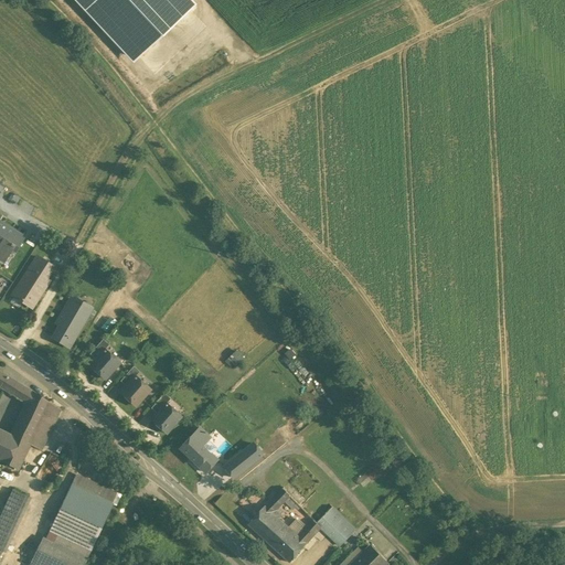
[(195,4),(191,0),(73,0),(134,64),(195,4)]
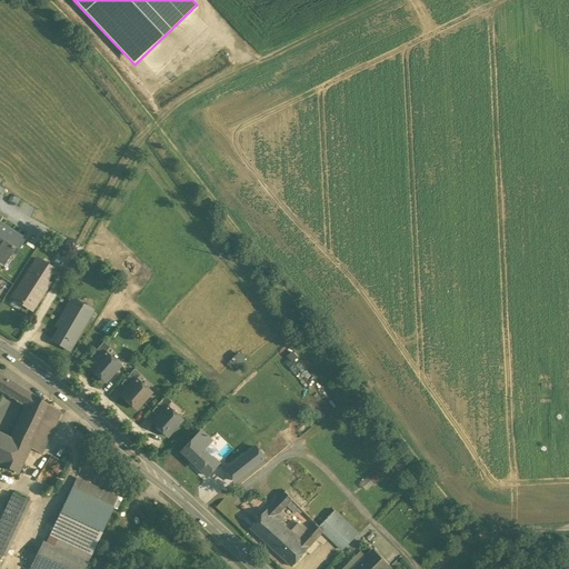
[(25,239),(0,223),(0,260),(5,263),(15,249),(17,250),(25,239)]
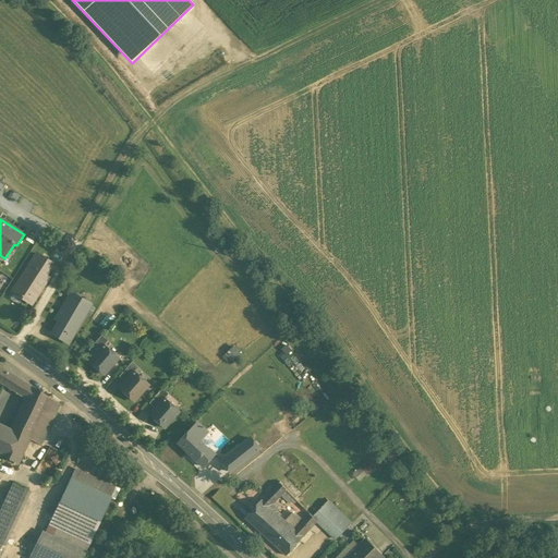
[(52,264),(37,254),(33,261),(48,270),(52,264)]
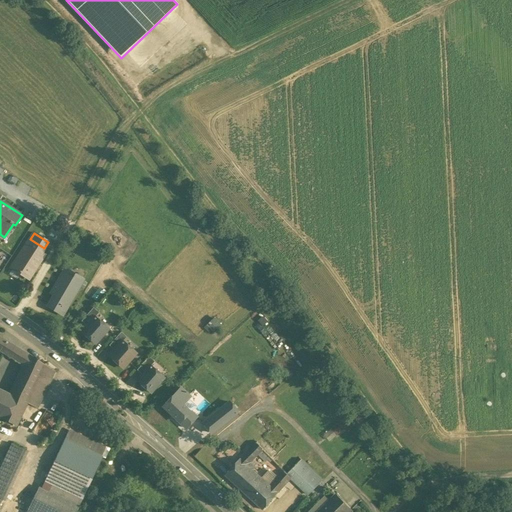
[(44,248),(30,239),(19,256),(11,268),(29,279),(45,255),(41,252),(44,248)]
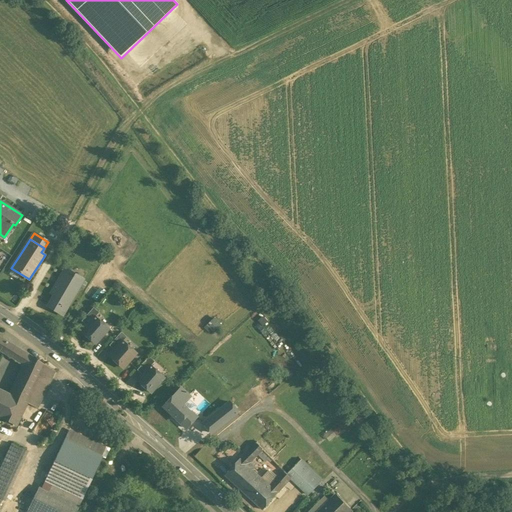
[(65,269),(51,294),(55,296),(52,301),(66,309),(83,280),(65,269)]
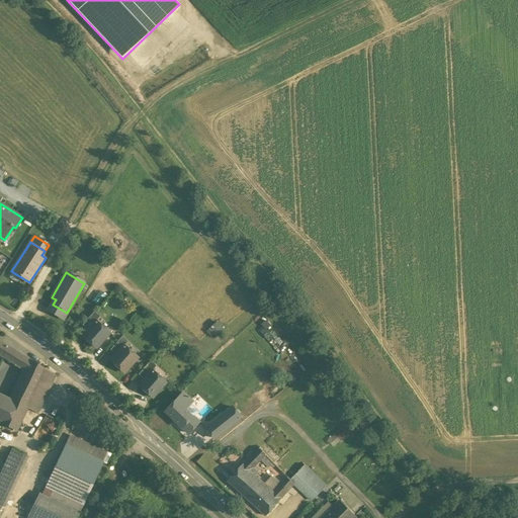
[(67,313),(53,305),(49,311),(51,311),(64,319),(67,313)]
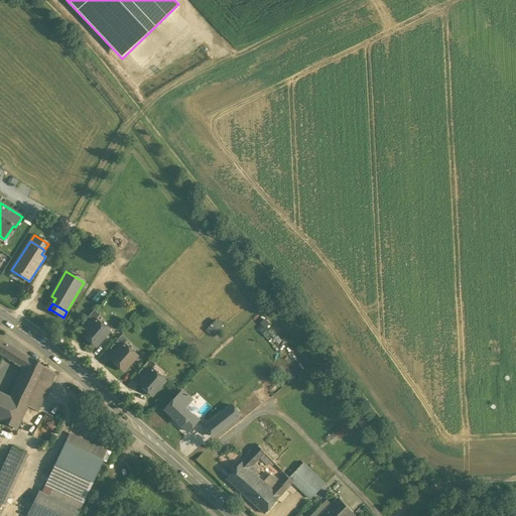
[(94,310),(82,324),(88,329),(96,319),(100,315),(94,310)]
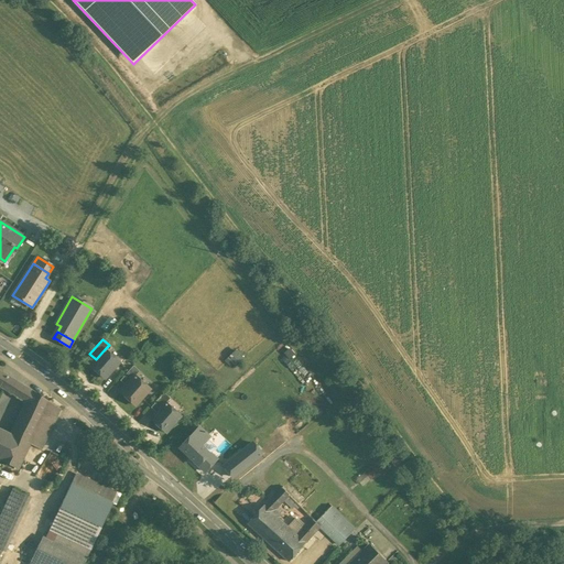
[(105,349),(96,359),(89,366),(105,379),(119,362),(105,349)]
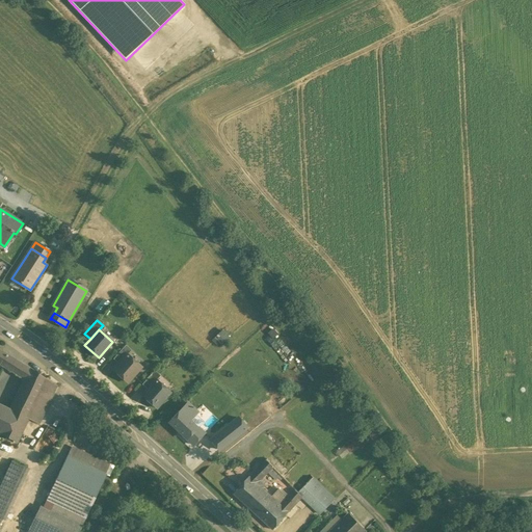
[(215,338),(221,347),(234,338),(228,329),(215,338)]
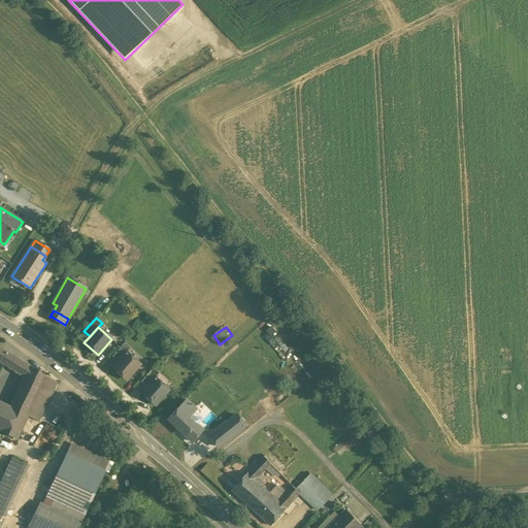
[(125,342),(112,357),(118,361),(126,352),(127,353),(131,348),(125,342)]
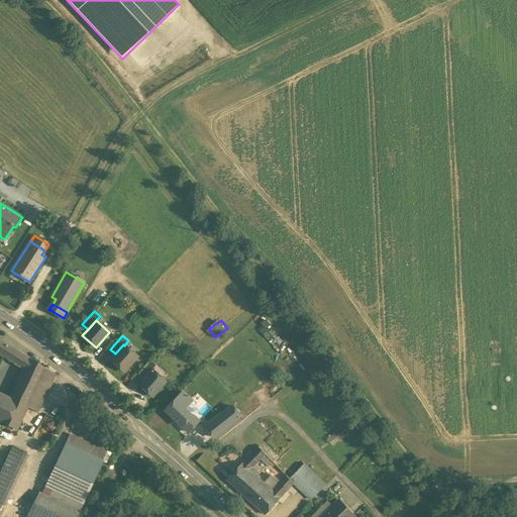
[(115,353),(110,359),(124,372),(137,356),(124,345),(123,344),(115,353)]
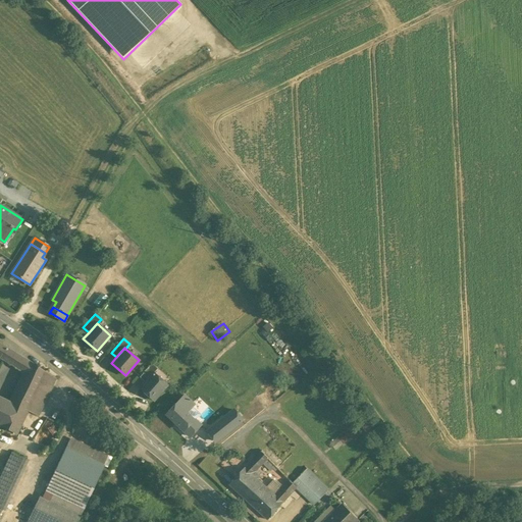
[(15,353),(8,349),(2,360),(9,365),(15,353)]
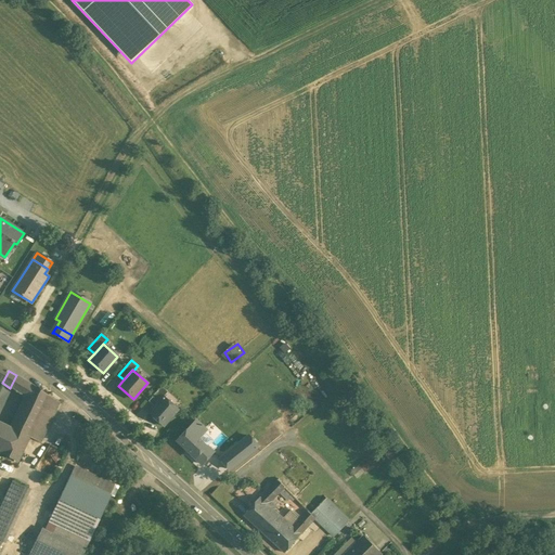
[(16,375),(10,388),(17,392),(24,379),(16,375)]
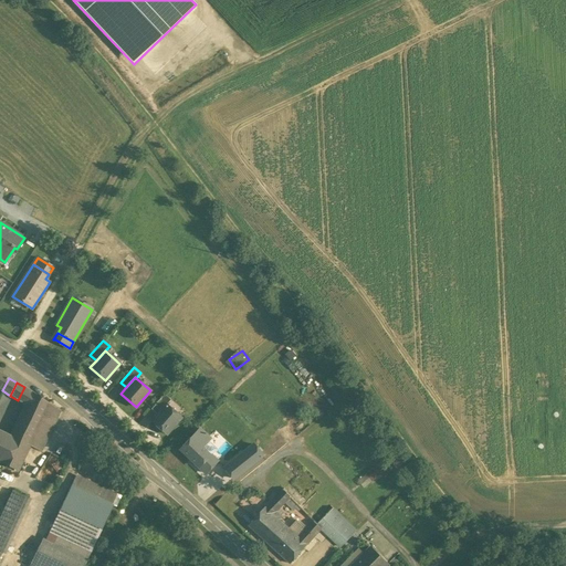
[(24,387),(18,400),(24,404),(30,390),(24,387)]
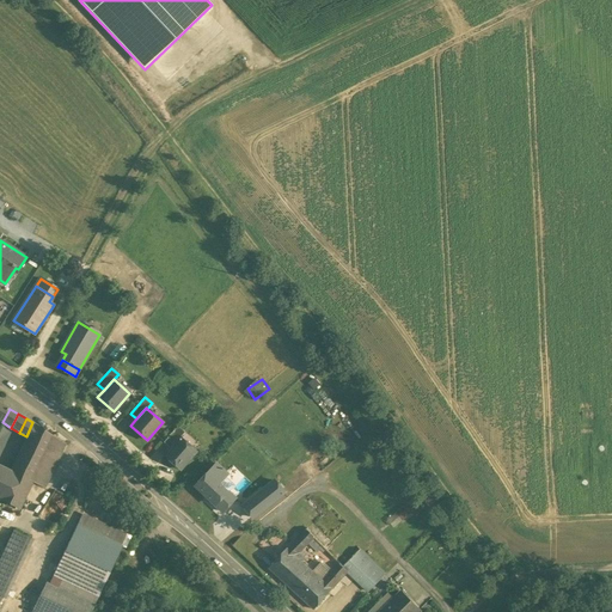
[(11,471),(0,494),(0,501),(19,510),(32,483),(54,435),(32,422),(26,436),(11,471)]
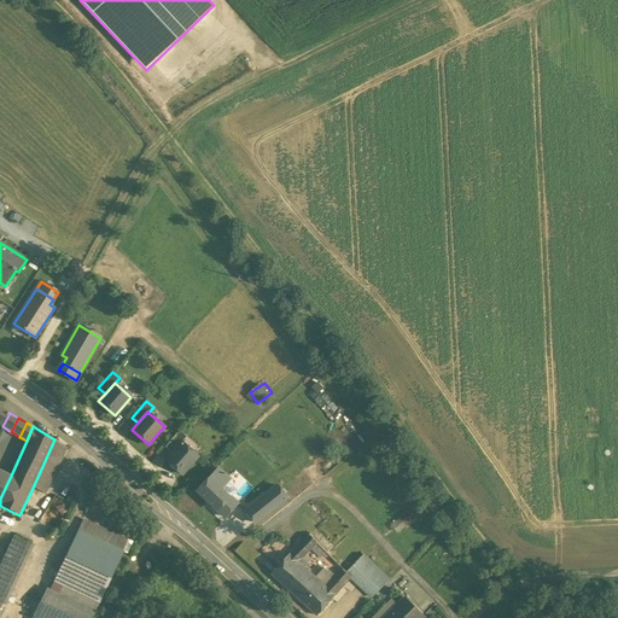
[(180,431),(165,447),(172,453),(181,442),(182,442),(187,437),(180,431)]
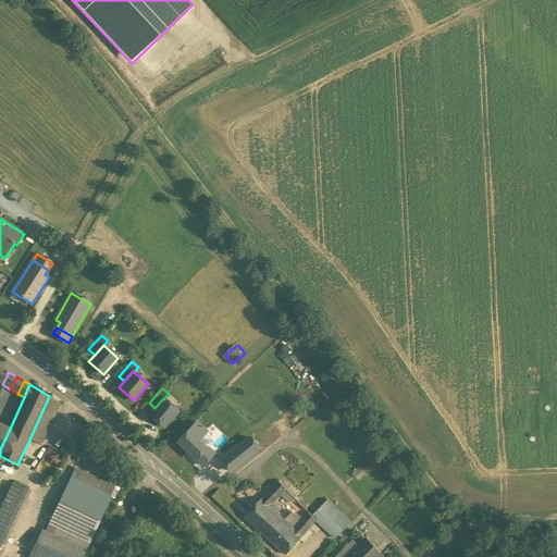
[(49,396),(29,440),(41,446),(61,404),(54,399),(49,396)]
